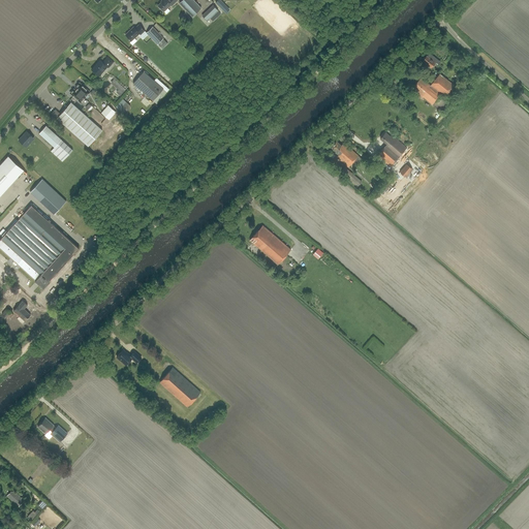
[(161,0),(162,1),(157,5),(158,6),(158,7),(160,9),(161,9),(163,11),(170,5),(172,6),(178,0),(177,0),(161,0)]
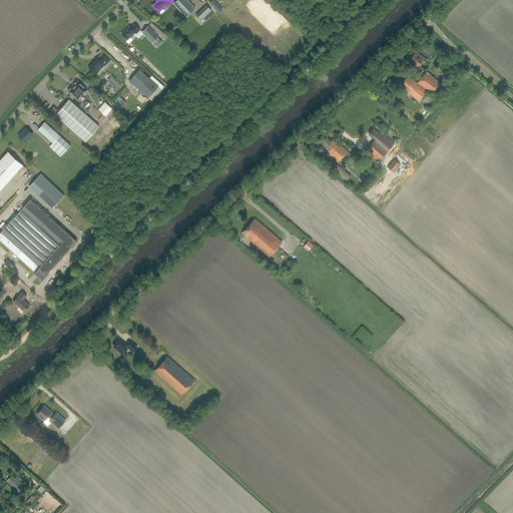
[(194,8),(186,0),(176,0),(173,3),(186,16),(194,8)]
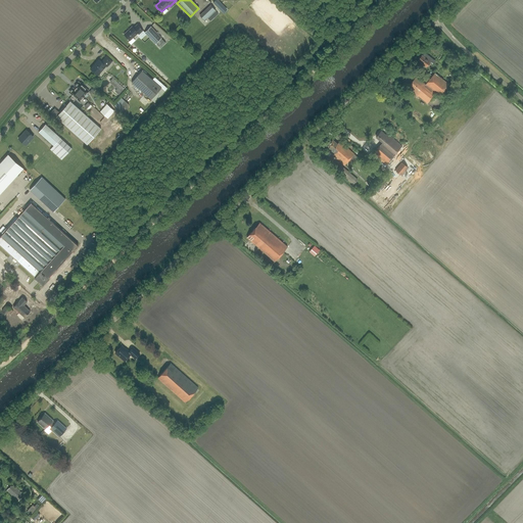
[(210,5),(199,15),(205,21),(207,18),(210,21),(219,14),(216,11),(210,5)]
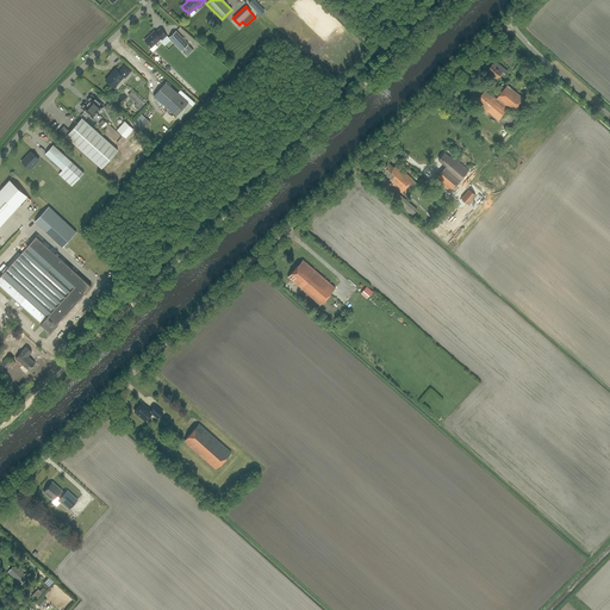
[(166,36),(160,29),(155,33),(154,32),(151,35),(150,35),(144,41),(151,48),(160,39),(162,41),(166,36)]
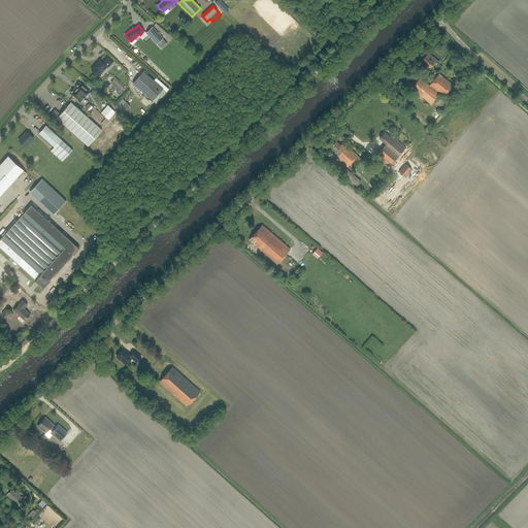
[(145,33),(157,44),(160,47),(165,42),(162,39),(163,38),(152,27),(145,33)]
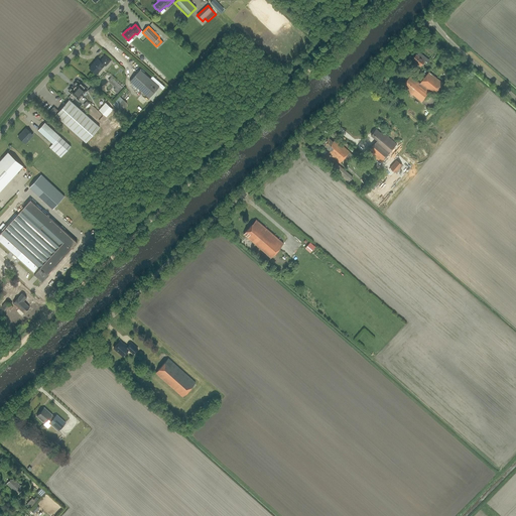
[(419,51),(416,55),(416,54),(414,56),(413,56),(413,57),(413,58),(412,59),(415,61),(415,62),(420,67),(425,60),(428,62),(429,60),(419,51)]
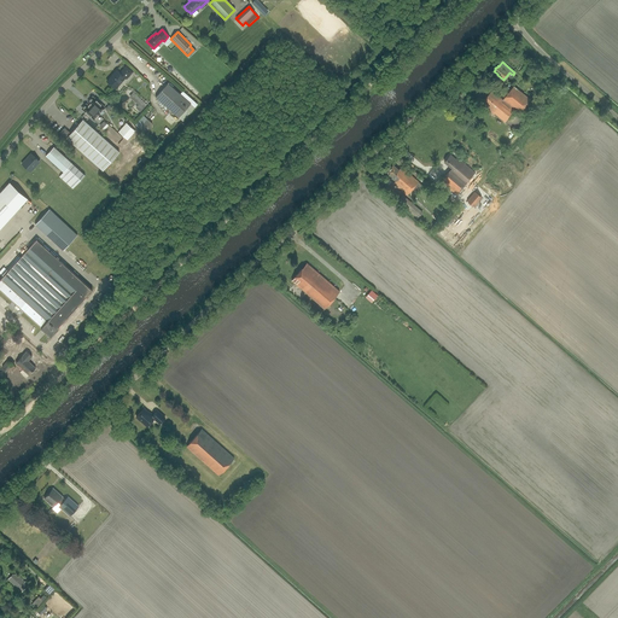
[(127,80),(133,73),(126,66),(120,73),(117,71),(114,75),(112,75),(106,81),(114,87),(117,82),(120,83),(121,83),(122,82),(122,81),(124,77),(127,80)]
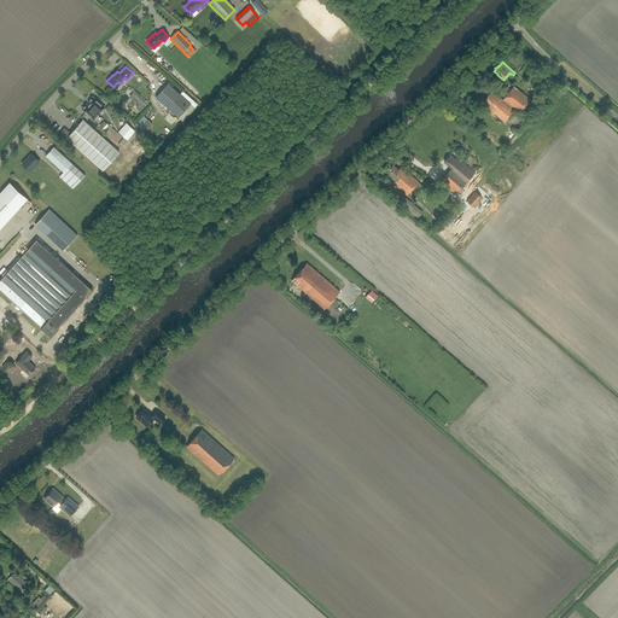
[(184,92),(180,95),(168,83),(156,98),(179,118),(184,122),(196,109),(198,105),(184,92)]
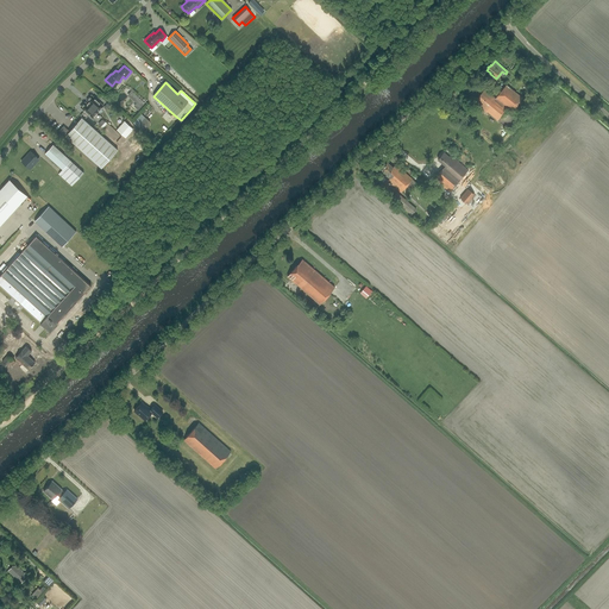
[(512,112),(522,99),(506,85),(495,99),(484,89),(476,100),(481,105),(479,106),(483,108),(483,110),(497,121),(507,108),(512,112)]
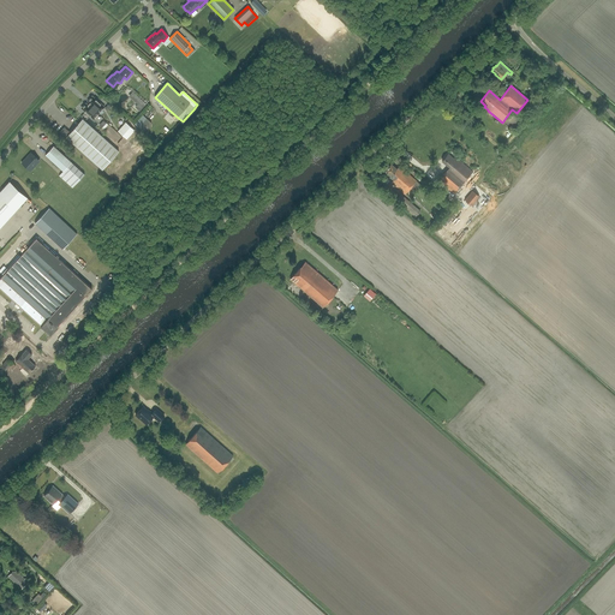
[(105,108),(93,97),(89,102),(90,103),(88,106),(87,105),(83,109),(94,120),(105,108)]
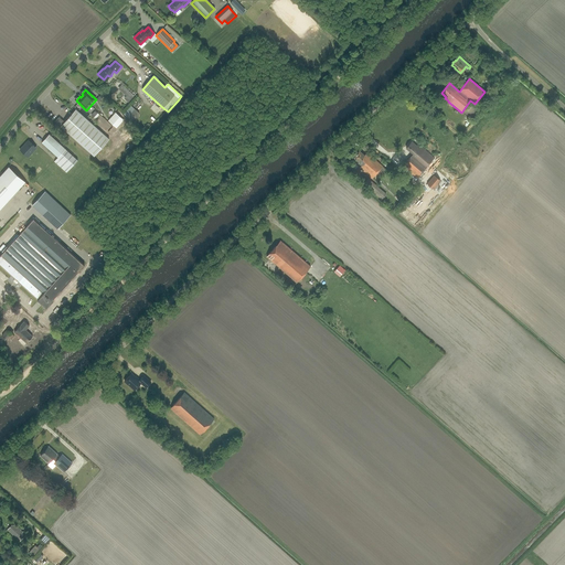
[(131,113),(135,108),(131,105),(125,113),(132,120),(136,117),(131,113)]
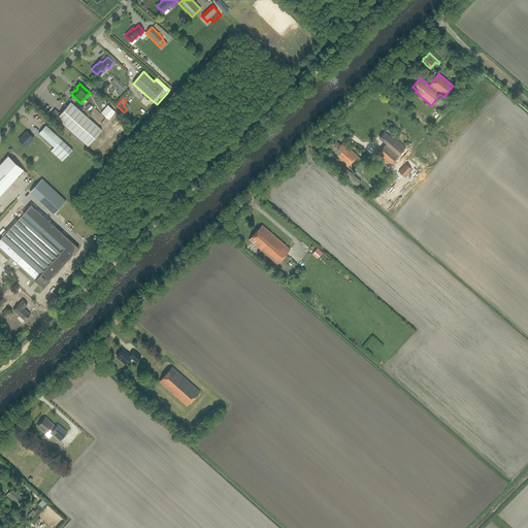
[(52,113),(57,118),(88,145),(101,130),(69,102),(60,113),(55,109),(52,113)]
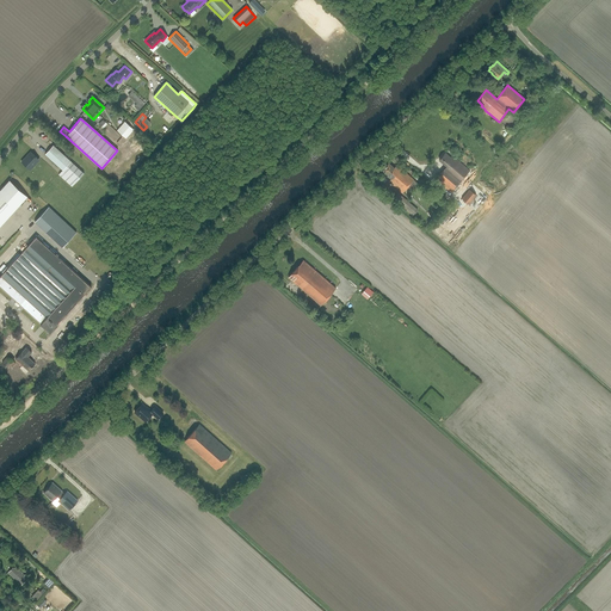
[(99,124),(103,129),(109,123),(104,119),(99,124)]
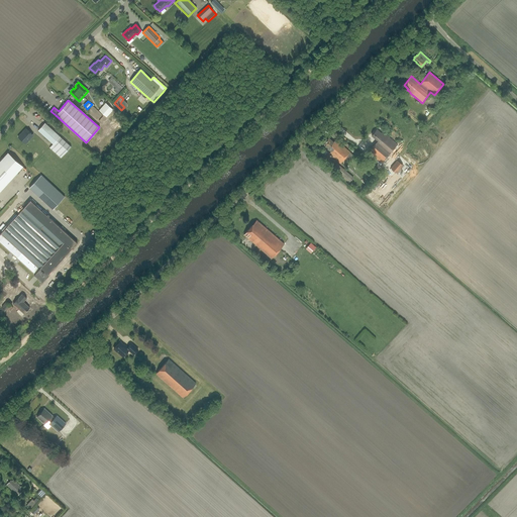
[(107,117),(113,110),(106,103),(99,110),(107,117)]
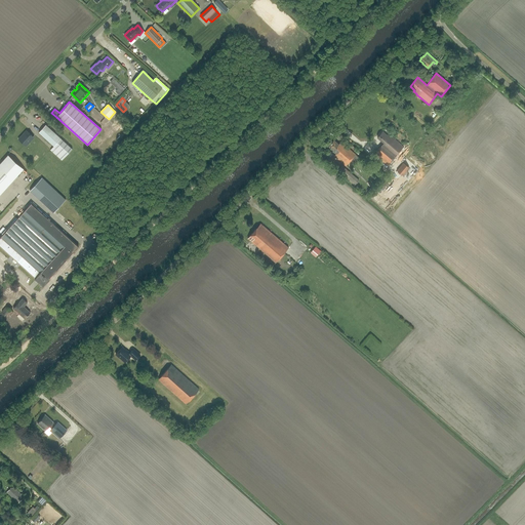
[(54,147),(62,138),(46,125),(39,132),(54,147)]
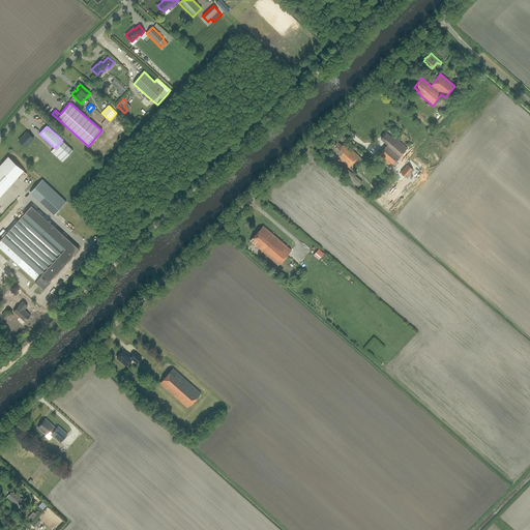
[(27,133),(19,141),(25,147),(33,138),(27,133)]
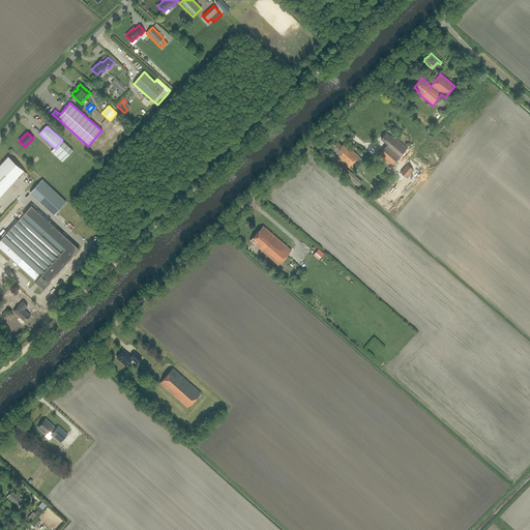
[(391,167),(408,148),(395,138),(394,139),(391,136),(391,137),(386,133),(381,139),(387,144),(378,155),(391,167)]
